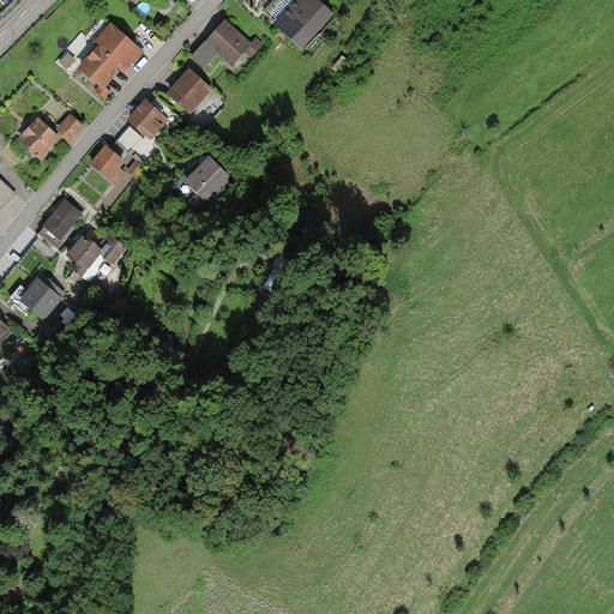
[(174,0),(162,0),(156,8),(166,17),(178,4),(174,0)]
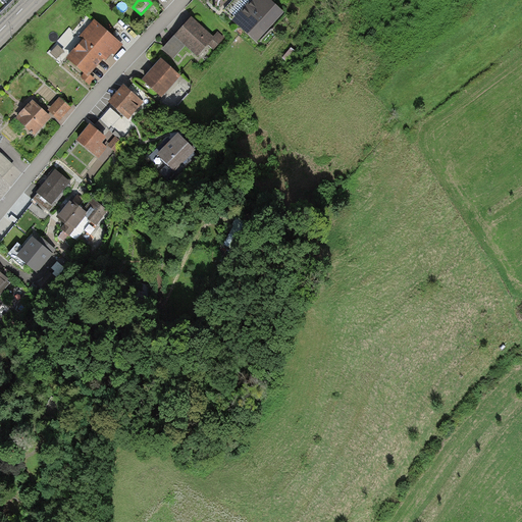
[(270,0),(233,0),(225,9),(235,18),(232,20),(257,43),(284,12),(270,0)]
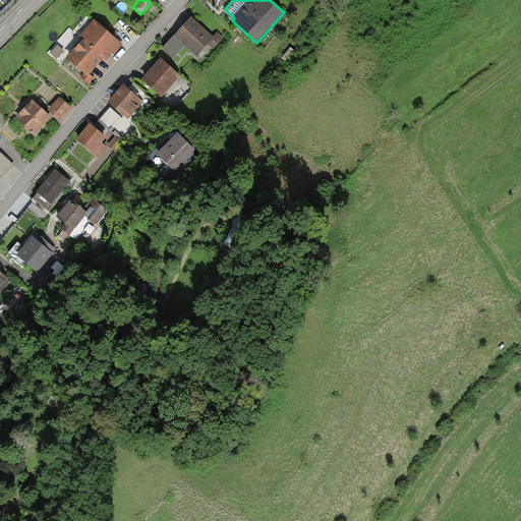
[(213,36),(190,17),(170,41),(162,50),(173,60),(185,46),(197,57),(208,45),(213,49),(224,38),(217,32),(213,36)]
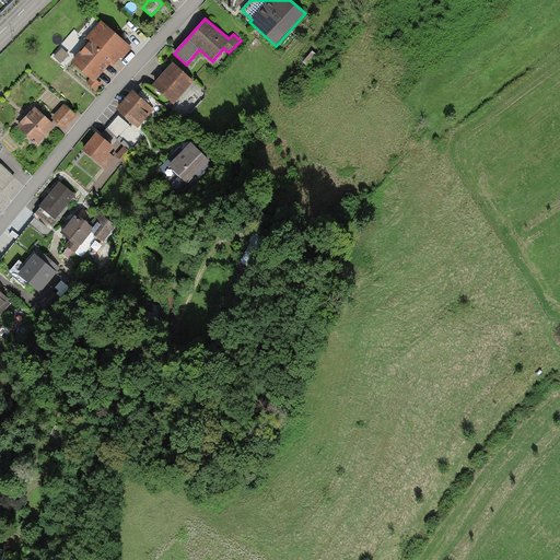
[(133,48),(101,21),(85,39),(90,43),(71,65),(90,80),(88,83),(96,90),(101,83),(97,80),(111,65),(114,67),(120,59),(123,61),(133,48)]
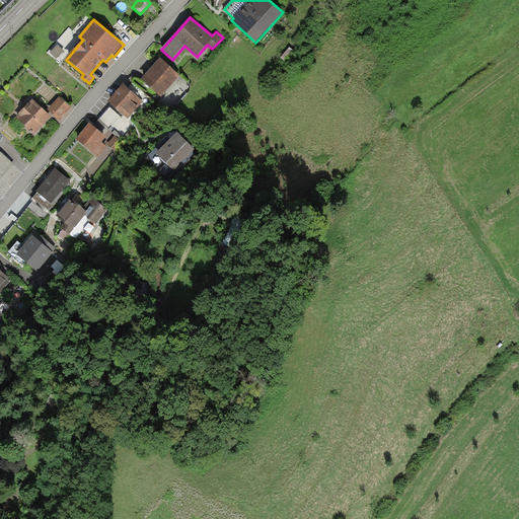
[(290,48),(281,58),(287,63),(296,53),(290,48)]
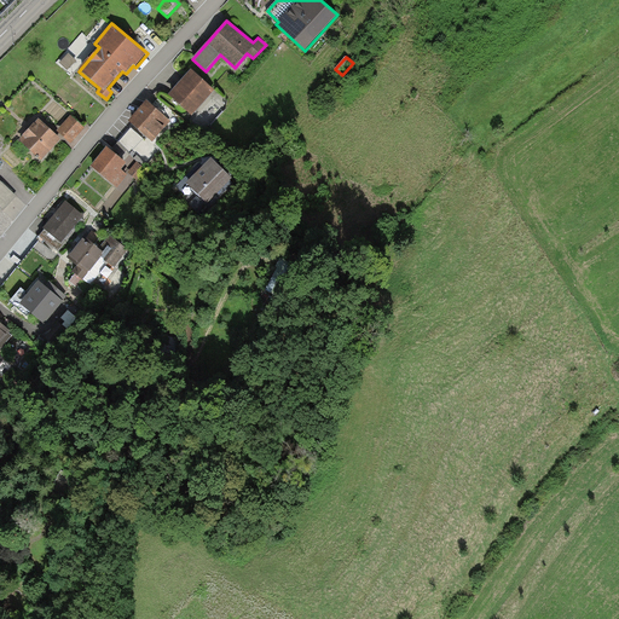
[(207,84),(190,69),(167,94),(192,116),(214,91),(207,84)]
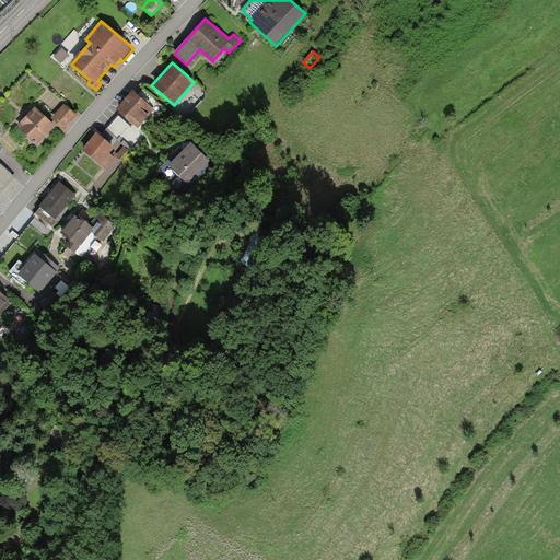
[(154,111),(132,91),(116,111),(133,125),(138,129),(154,111)]
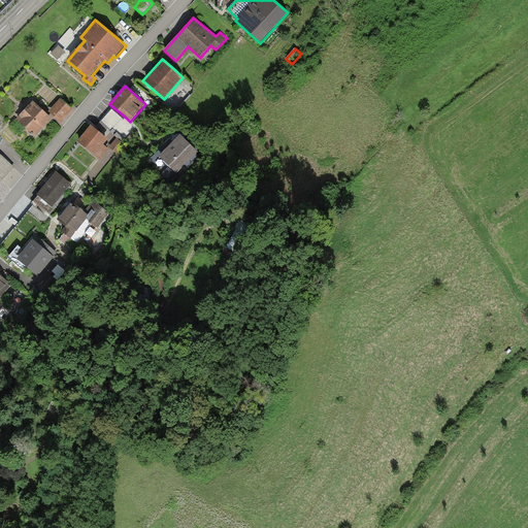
[(72,109),(60,98),(48,111),(61,123),(72,109)]
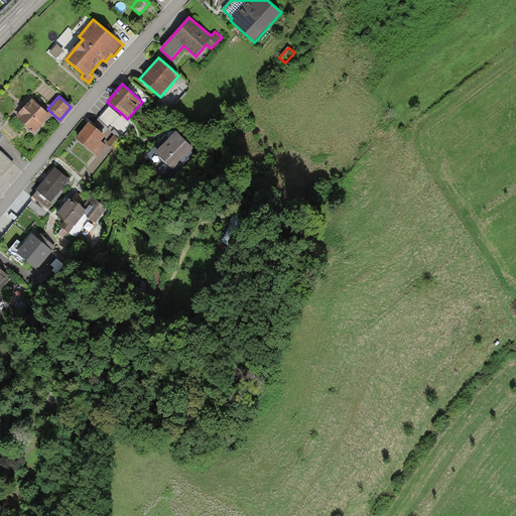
[(50,117),(31,99),(14,117),(33,135),(50,117)]
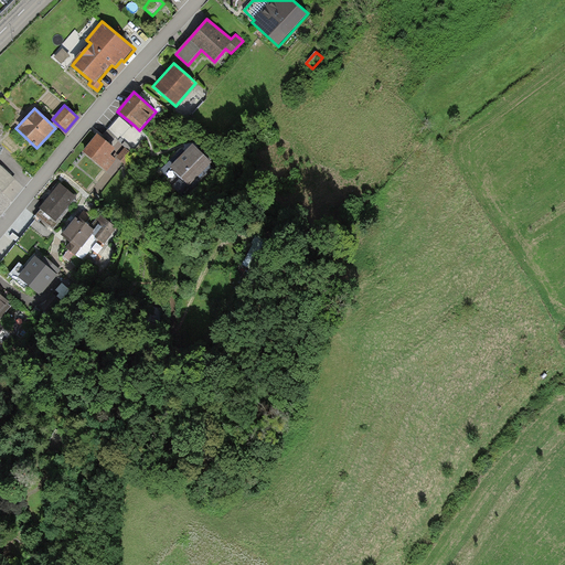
[(120,117),(103,136),(114,146),(117,141),(129,151),(131,148),(126,144),(137,131),(139,130),(135,126),(130,126),(120,117)]
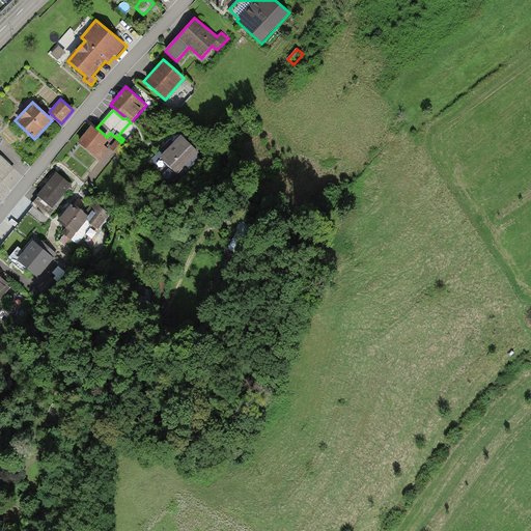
[(106,138),(91,127),(77,143),(100,162),(110,150),(104,145),(108,140),(106,138)]
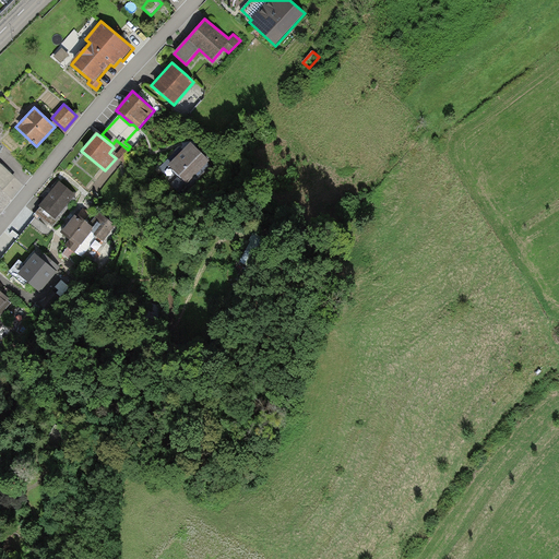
[(191,143),(168,165),(187,183),(205,165),(209,161),(191,143)]
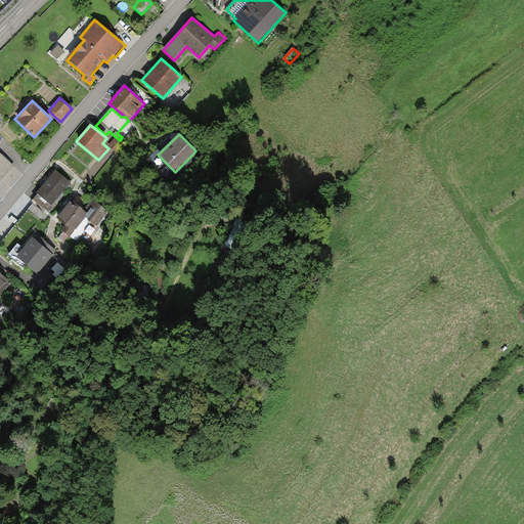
[(124,144),(116,137),(108,146),(116,153),(124,144)]
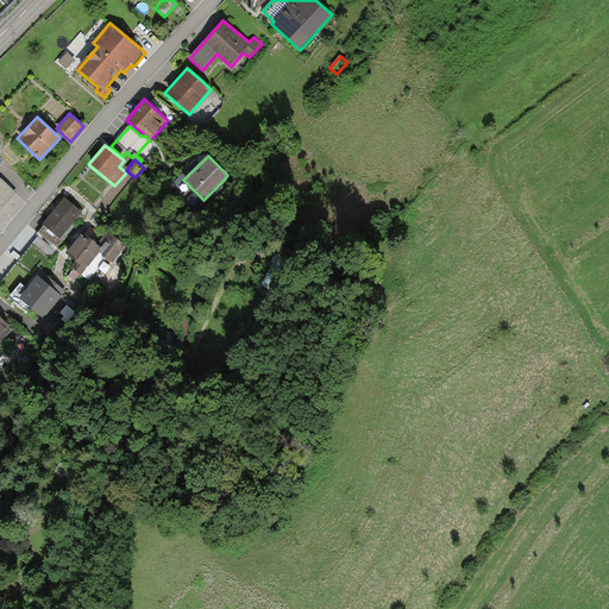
[(18,194),(0,179),(0,205),(5,209),(18,194)]
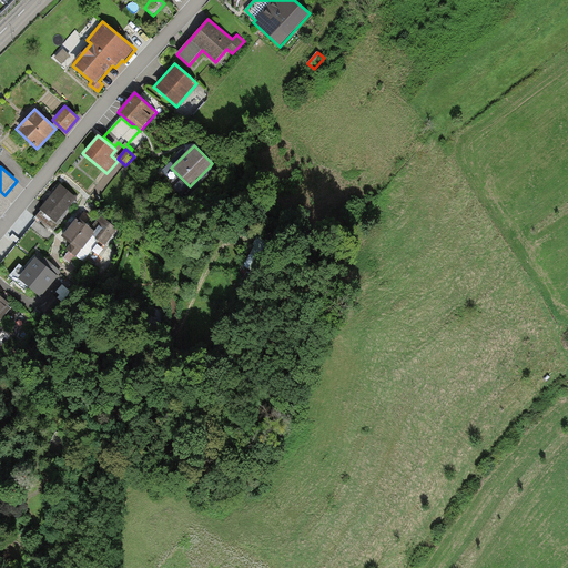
[(77,198),(60,184),(40,209),(41,211),(37,217),(53,231),(60,222),(58,221),(77,198)]
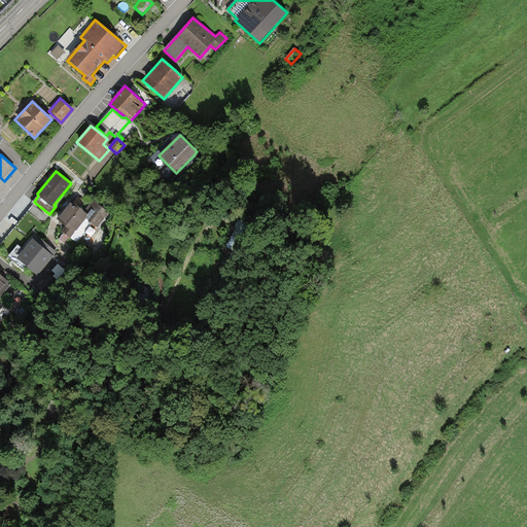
[(84,211),(72,202),(65,210),(58,220),(66,226),(63,231),(71,238),(86,219),(97,227),(109,212),(100,205),(102,202),(96,197),(84,211)]
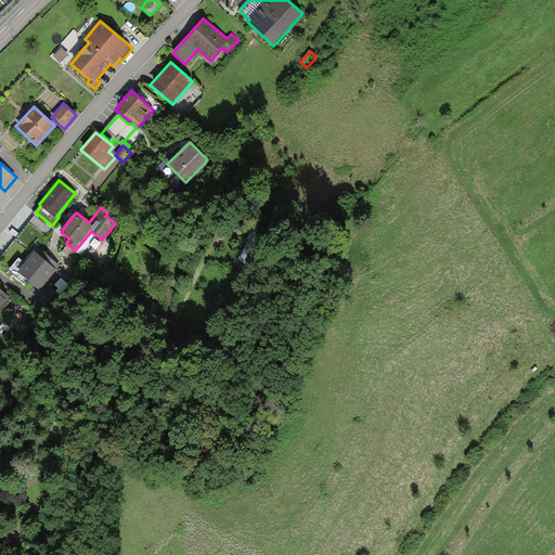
[(42,258),(34,250),(24,262),(20,259),(9,271),(24,284),(27,281),(39,291),(61,267),(46,254),(42,258)]
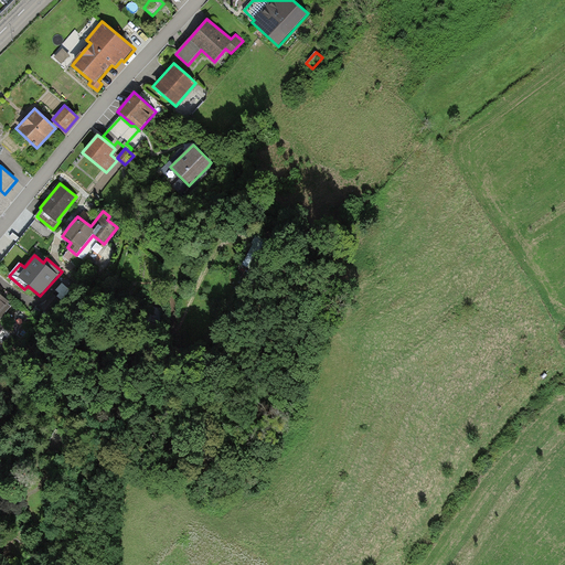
[(0,313),(10,302),(0,295),(0,313)]
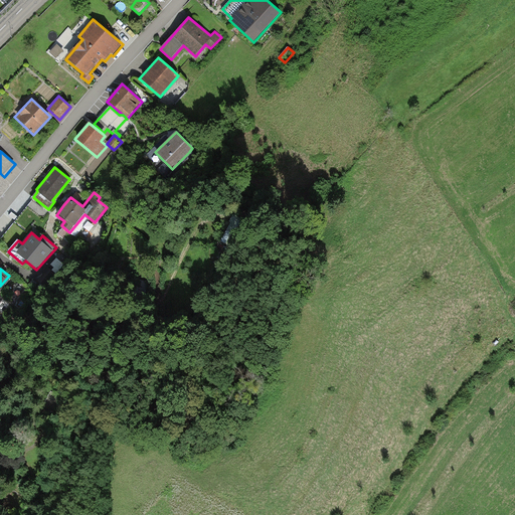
All buildings are outlined.
